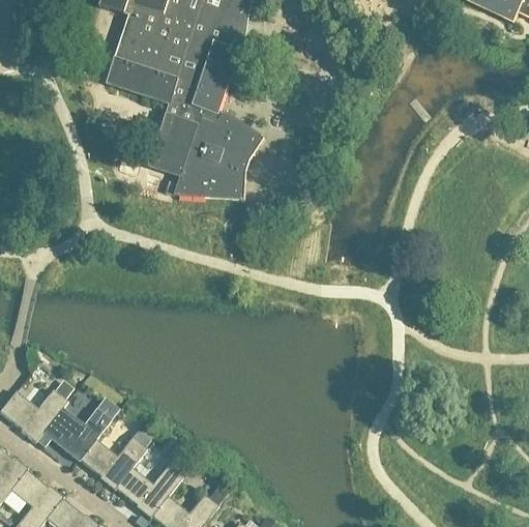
[(170,103),(149,167),(150,167),(151,166),(181,175),(175,195),(245,198),(246,171),(250,160),(265,138),(225,112),(223,114),(217,113),(238,51),(239,52),(240,50),(238,50),(250,0),(100,0),(99,5),(129,15),(107,82),(170,103)]
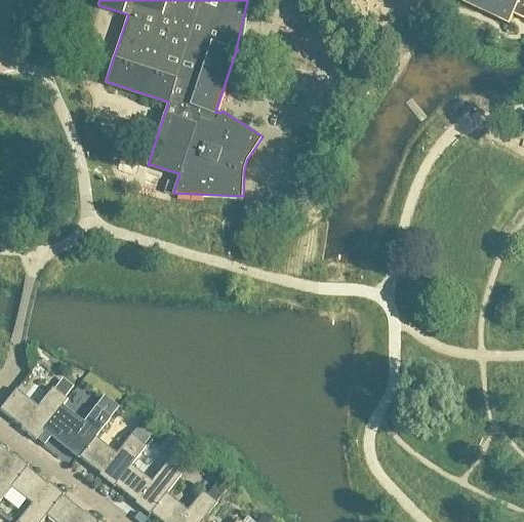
[(461,0),(510,23),(514,12),(523,16),(523,0),(461,0)]
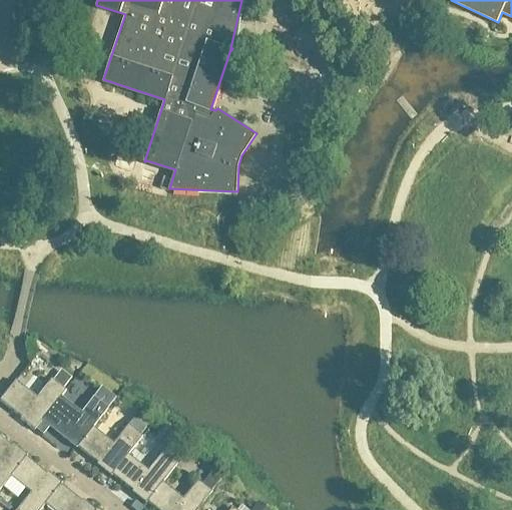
[(91,36),(112,38),(114,15),(94,13),(91,36)]
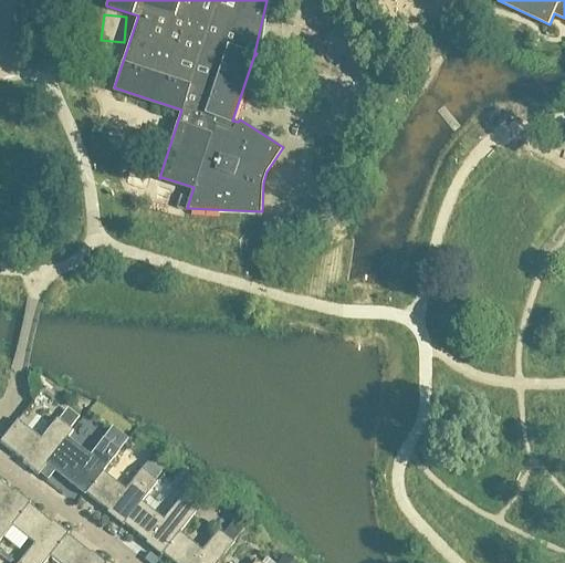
[(67,406),(59,417),(70,426),(79,415),(67,406)]
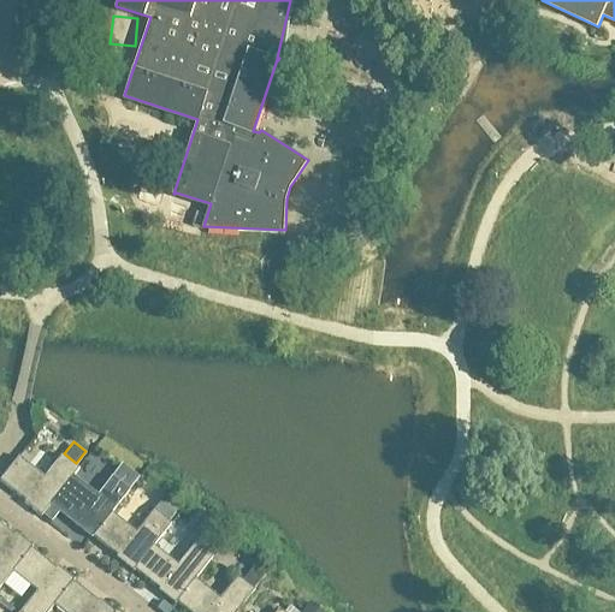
[(51,500),(70,476),(71,477),(74,474),(80,465),(76,463),(64,453),(63,452),(45,474),(19,453),(0,477),(27,498),(25,500),(42,514),(43,511),(52,501),(51,500)]
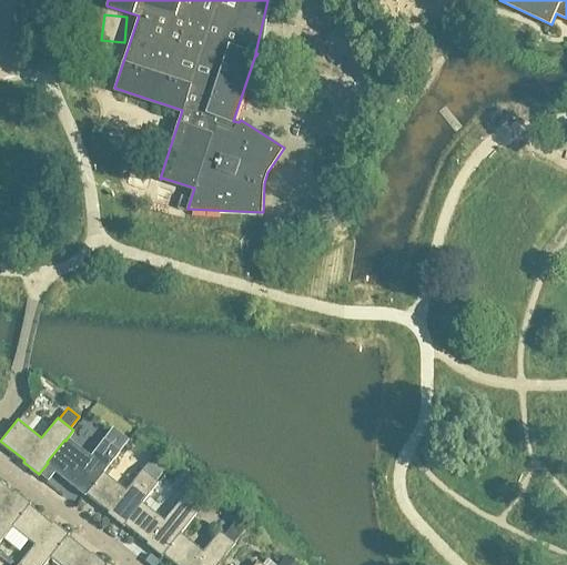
[(85,493),(103,471),(104,471),(120,451),(104,437),(90,455),(68,437),(66,441),(64,440),(47,462),(48,463),(40,472),(49,480),(56,471),(85,495),(87,493),(85,493)]
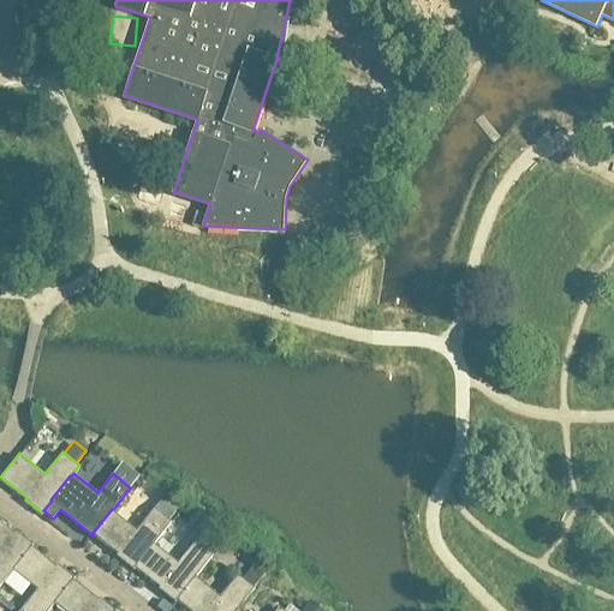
[(162,496),(154,507),(168,519),(178,508),(162,496)]
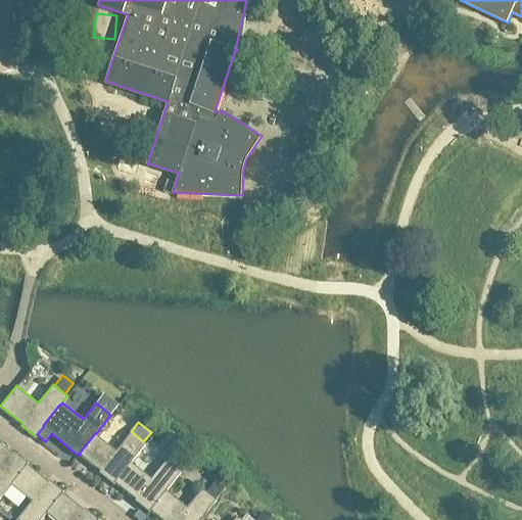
[(114,481),(131,461),(131,462),(146,442),(143,441),(131,431),(116,450),(96,433),(95,433),(79,454),(80,454),(100,470),(99,472),(113,483),(114,482),(114,481)]
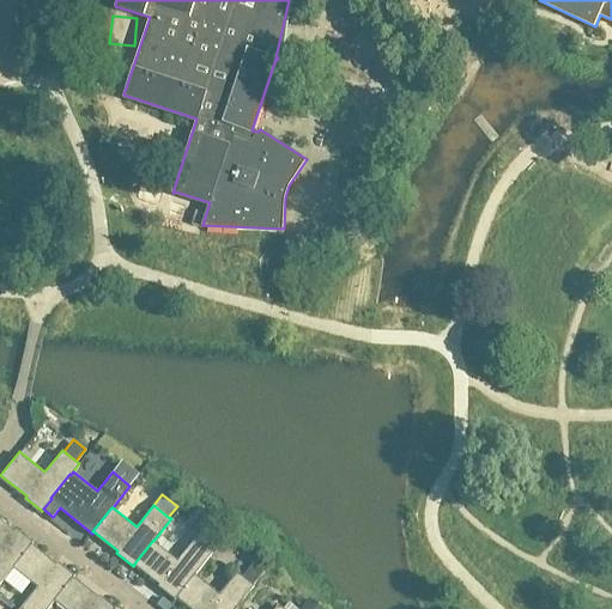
[(12,566),(31,542),(31,543),(32,541),(16,528),(14,530),(0,517),(0,582),(12,567),(12,566)]
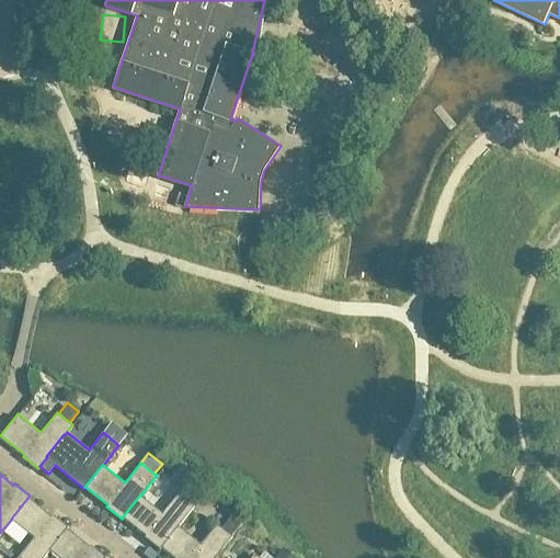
[(160,547),(178,525),(179,525),(194,505),(179,492),(162,513),(140,496),(140,494),(123,516),(123,517),(146,535),(145,536),(160,548),(161,547),(160,547)]
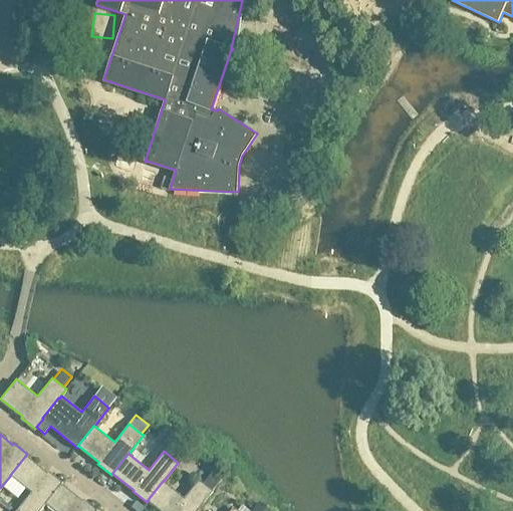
[(44,503),(60,483),(61,483),(62,482),(48,471),(47,472),(26,456),(26,455),(10,475),(10,476),(31,492),(17,510),(18,510),(38,510),(45,503),(44,503)]
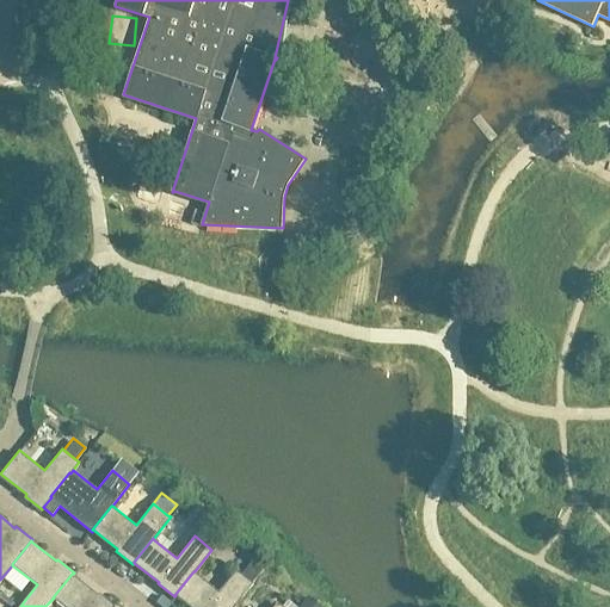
[(251,562),(242,574),(253,582),(263,570),(251,562)]
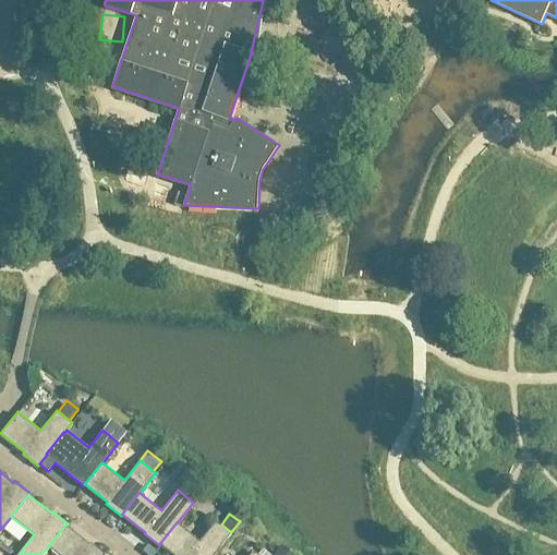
[(212,554),(215,552),(231,532),(221,525),(216,520),(200,540),(178,522),(177,522),(159,544),(160,544),(173,554),(212,554)]
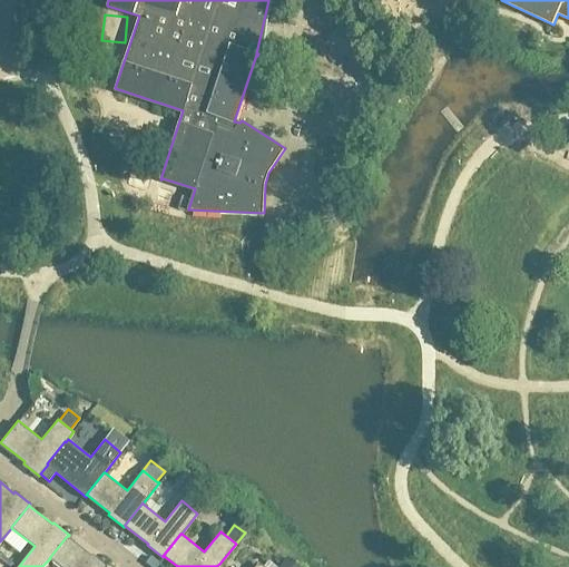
[(105,566),(106,566),(108,565),(91,553),(90,554),(68,536),(67,536),(49,558),(50,558),(60,566),(105,566)]
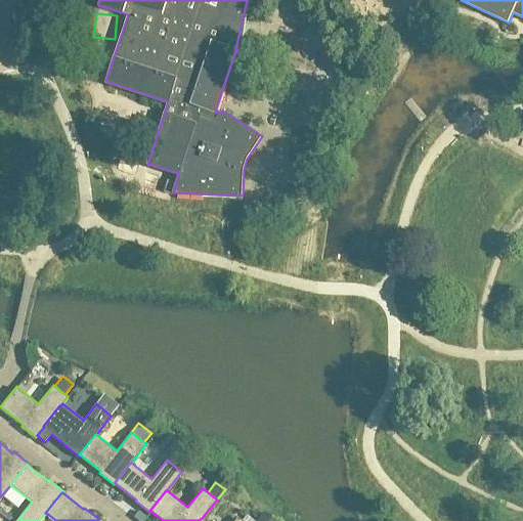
[(277,520),(265,511),(257,520),(277,520)]
